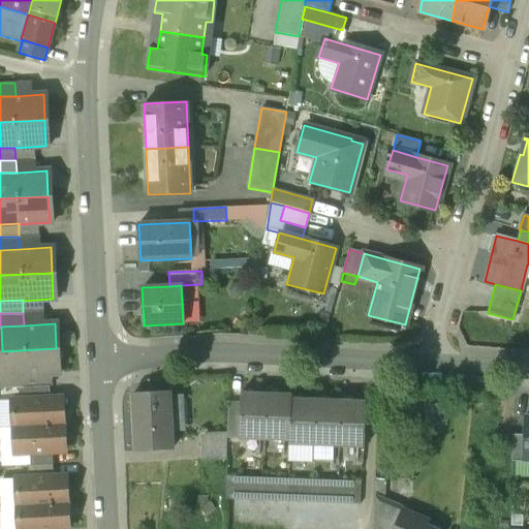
[(56,348),(2,351),(3,374),(3,375),(26,374),(26,375),(57,373),(56,348)]
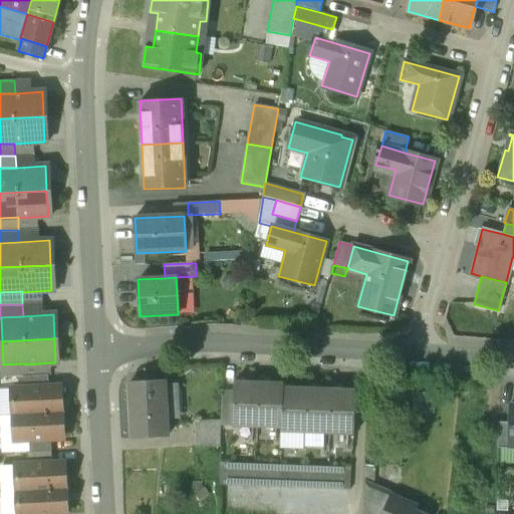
[(25,363),(3,364),(3,363),(0,363),(0,376),(22,376),(26,375),(25,364),(25,363)]
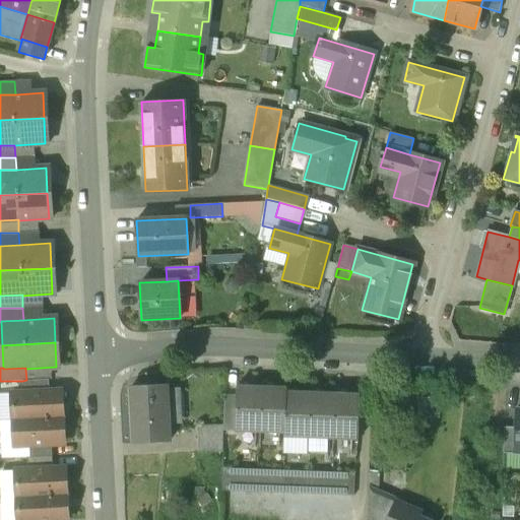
[(26,380),(22,381),(22,393),(49,391),(48,379),(26,380)]
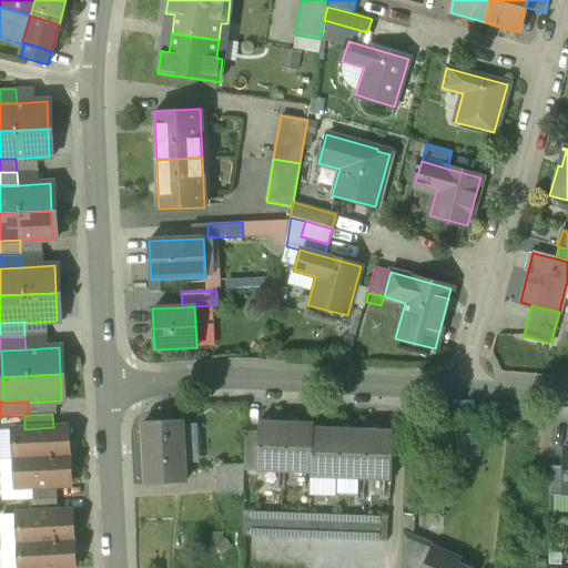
[(181,421),(143,423),(145,485),(184,483),(181,421)]
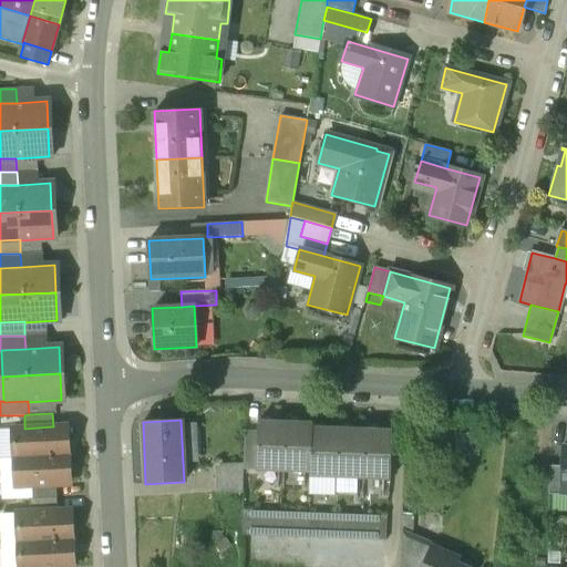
[(311,423),(258,421),(258,431),(256,470),(309,472),(309,476),(390,478),(391,430),(310,428),(311,423)]
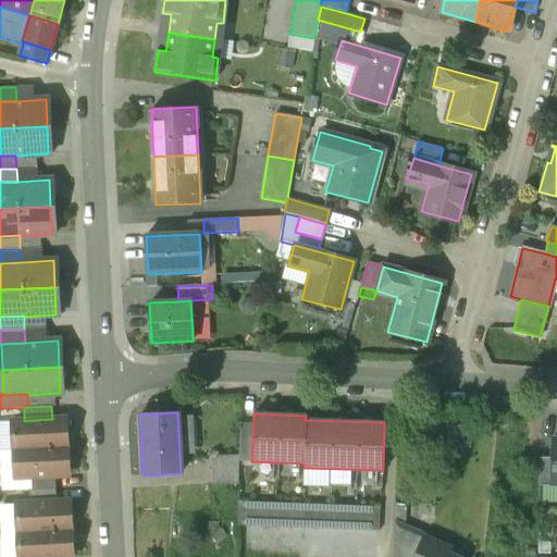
[(24,421),(12,421),(14,449),(66,447),(64,419),(52,419),(24,421)]
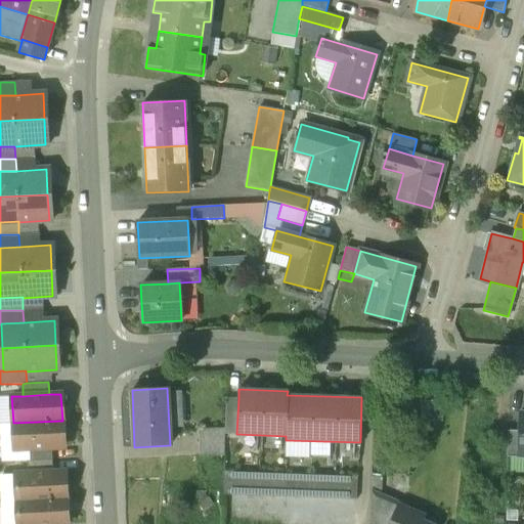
[(238,398),(225,397),(224,429),(224,434),(236,434),(238,398)]
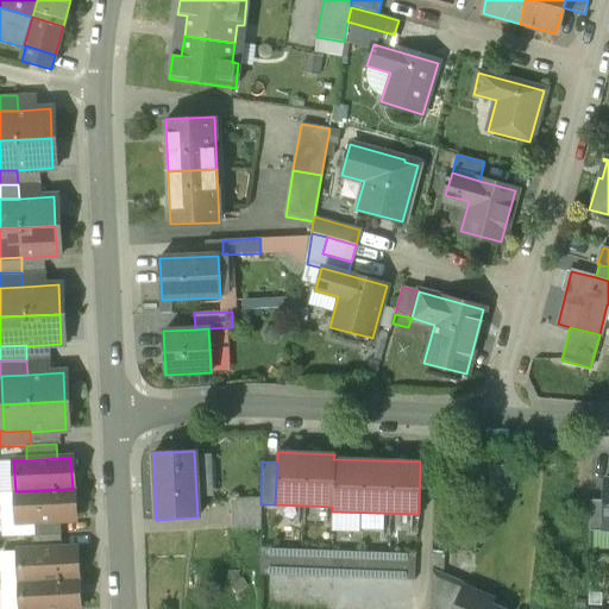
[(73,489),(16,491),(17,522),(60,520),(74,520),(73,489)]
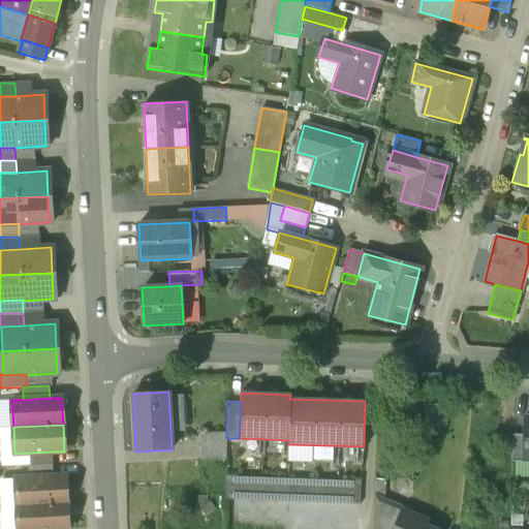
[(226,433),(199,434),(200,461),(226,460),(226,438),(226,433)]
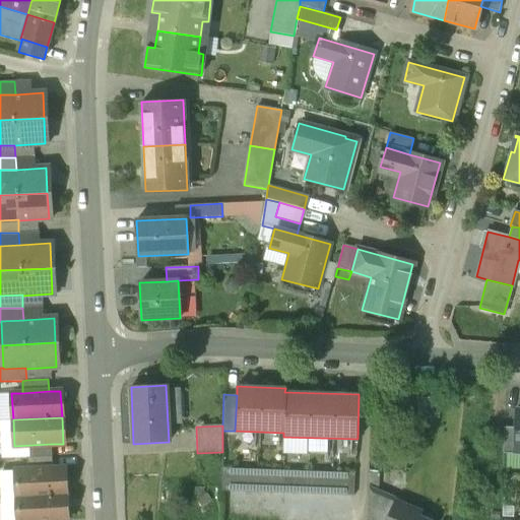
[(516,428),(504,427),(503,452),(515,453),(516,428)]
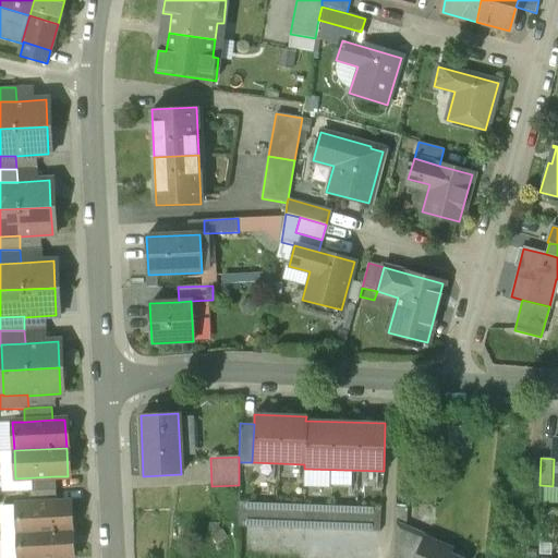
[(55,476),(28,478),(28,492),(55,489),(55,476)]
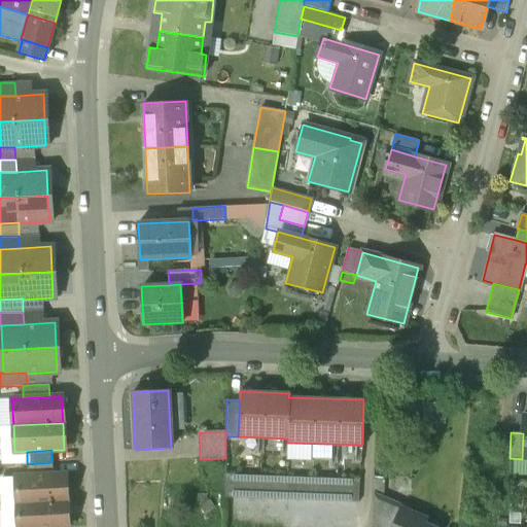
[(51,462),(27,464),(27,477),(53,475),(51,462)]
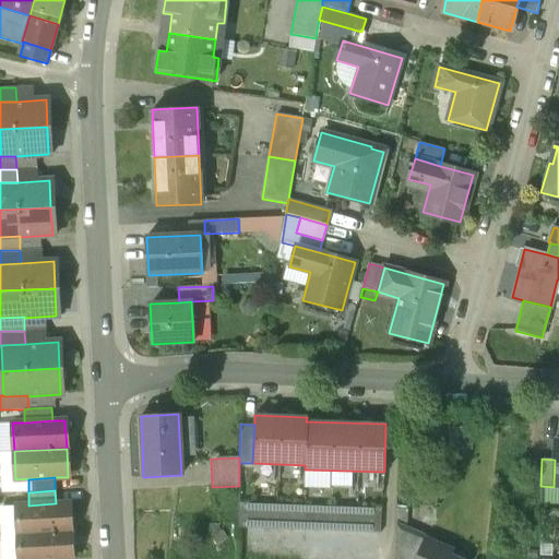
[(28,506),(16,506),(19,534),(70,532),(69,503),(56,503),(28,506)]
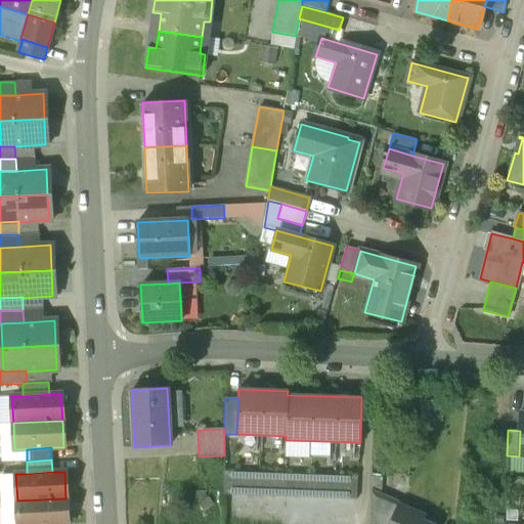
[(356,476),(223,472),(223,495),(356,499),(356,476)]
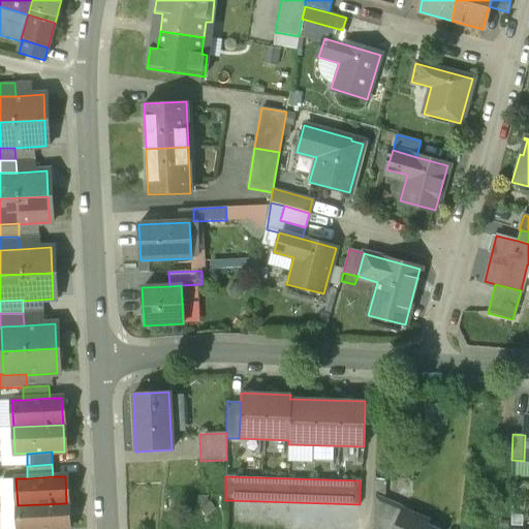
[(16,478),(3,479),(0,481),(0,498),(0,506),(18,505),(16,478)]
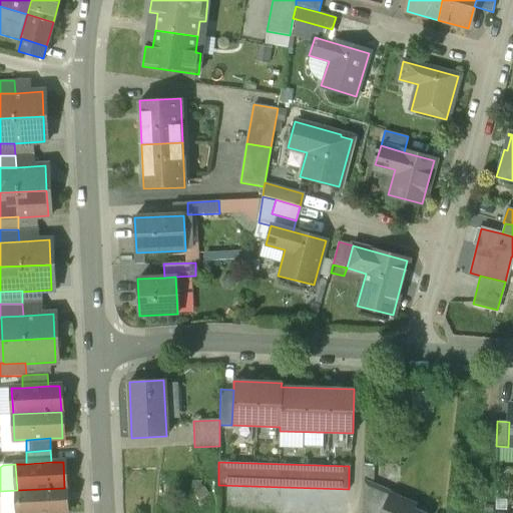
[(380,512),(389,494),(363,484),(362,512),(380,512)]
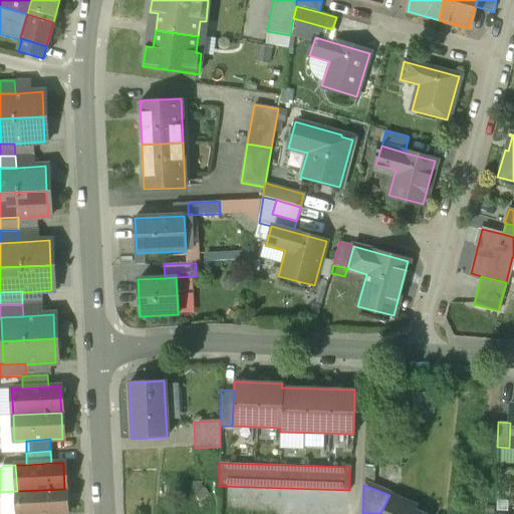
[(65,513),(64,489),(17,491),(17,513),(65,513)]
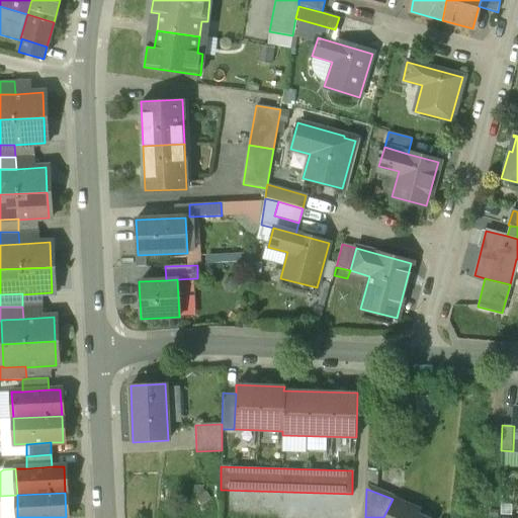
[(17,517),(17,495),(0,496),(1,517),(17,517)]
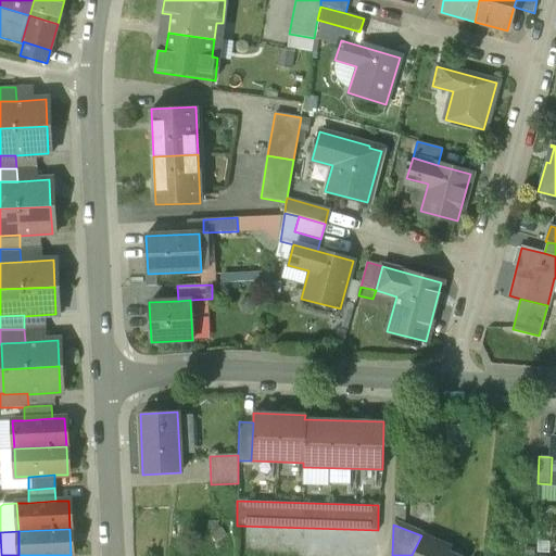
[(452,548),(421,535),(412,555),(455,555),(451,554),(452,548)]
